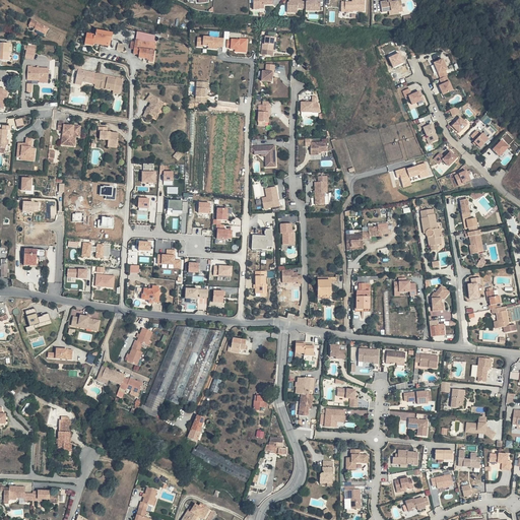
[(253,0),(252,8),(258,9),(258,8),(263,8),(263,5),(272,5),(272,0),(253,0)]
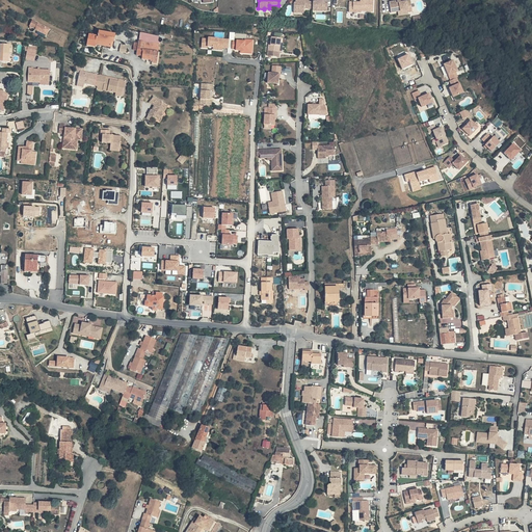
[(314,0),(314,2),(310,1),(310,0),(296,0),(297,2),(294,2),(294,11),(300,11),(300,7),(304,7),(314,8),(314,9),(321,10),(327,0),(314,0)]
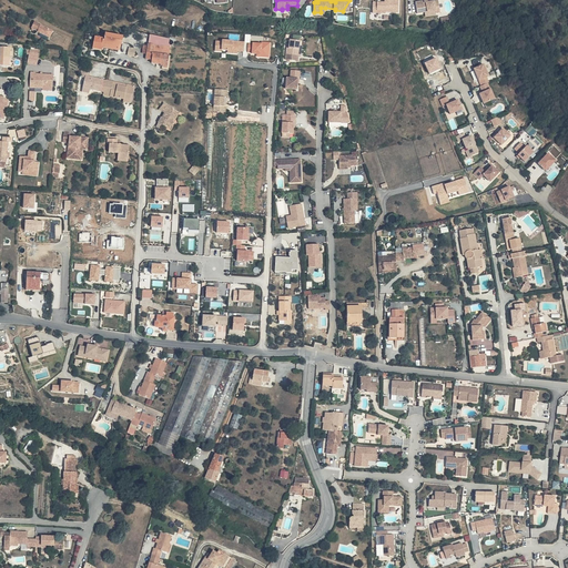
[(419,0),(416,0),(417,12),(425,11),(436,10),(436,13),(440,12),(438,0),(428,1),(428,0),(419,0)]
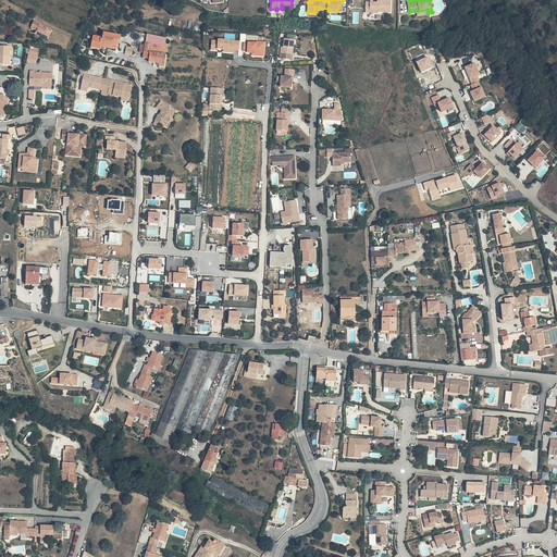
[(378,7),(366,5),(366,13),(370,13),(373,13),(381,14),(381,13),(385,13),(385,15),(391,16),(391,3),(380,2),(380,7),(378,7)]
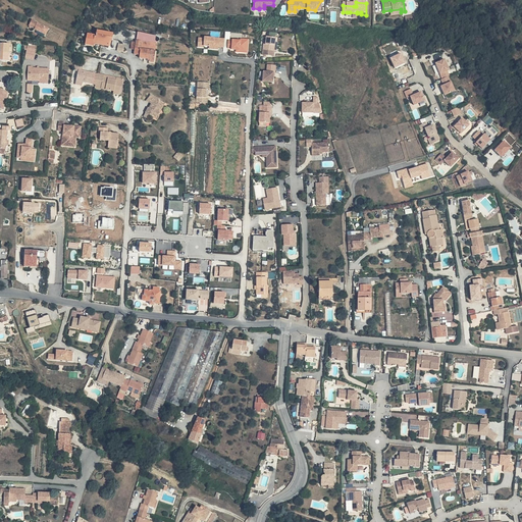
[(38,23),(36,28),(46,33),(48,28),(37,21),(38,23)]
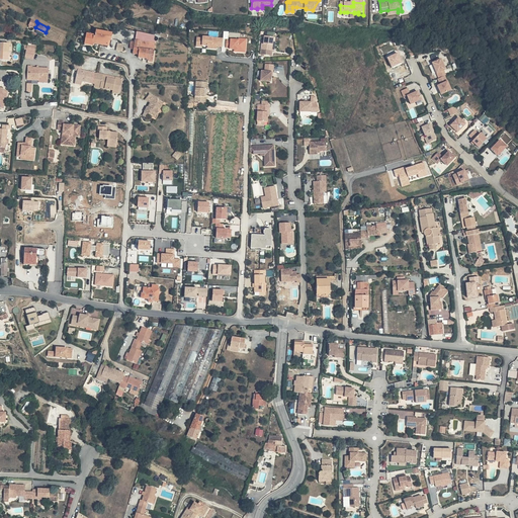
[(95,36),(94,42),(102,44),(102,42),(109,44),(110,36),(112,36),(112,32),(97,29),(96,35),(95,35),(95,36)]
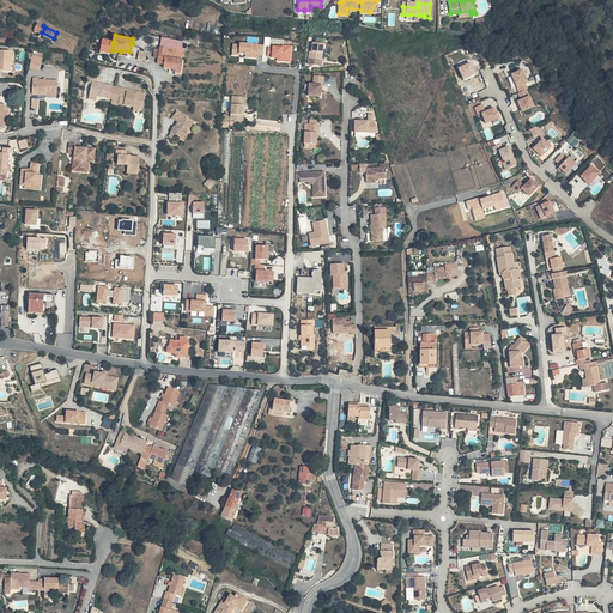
[(110,49),(111,50),(113,43),(102,42),(101,54),(108,55),(110,49)]
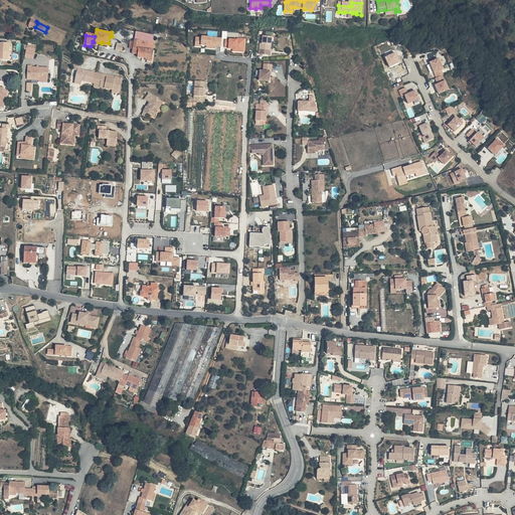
[(260,53),(271,54),(272,49),(273,40),(273,36),(264,35),(263,39),(263,43),(262,42),(260,53)]
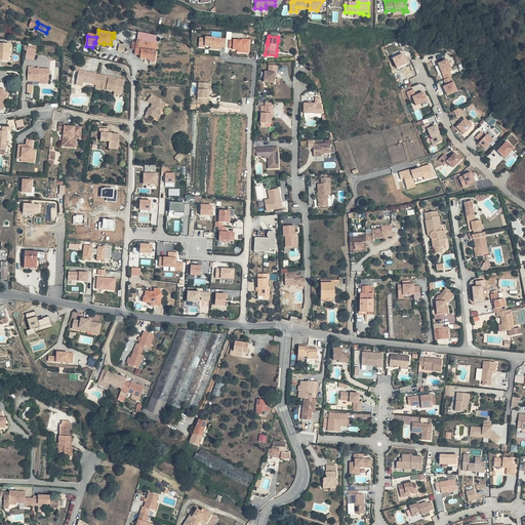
[(114,37),(112,37),(111,44),(104,43),(104,44),(103,46),(110,47),(110,45),(113,46),(113,39),(114,37)]
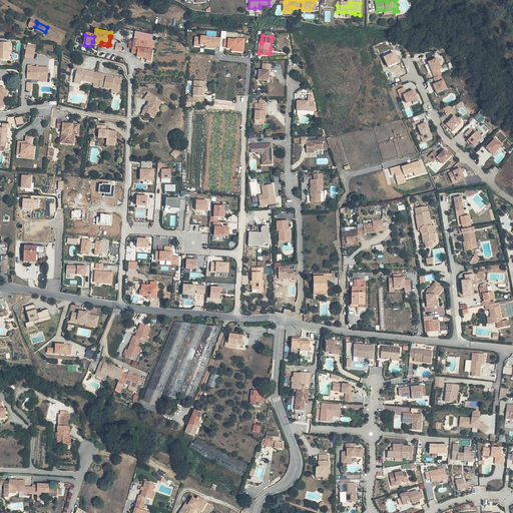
[(201,36),(201,37),(195,36),(194,46),(200,46),(200,45),(206,45),(206,47),(215,48),(215,46),(220,46),(221,37),(201,36)]
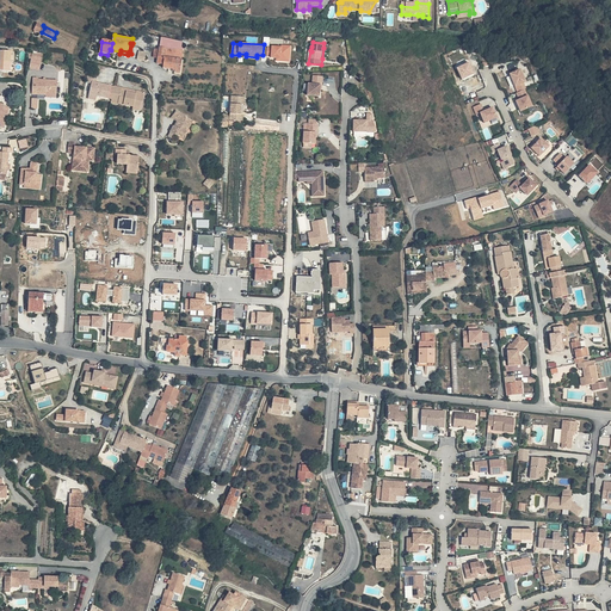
[(283,45),(282,47),(272,45),(271,57),(277,59),(277,61),(290,62),(292,45),(283,45)]
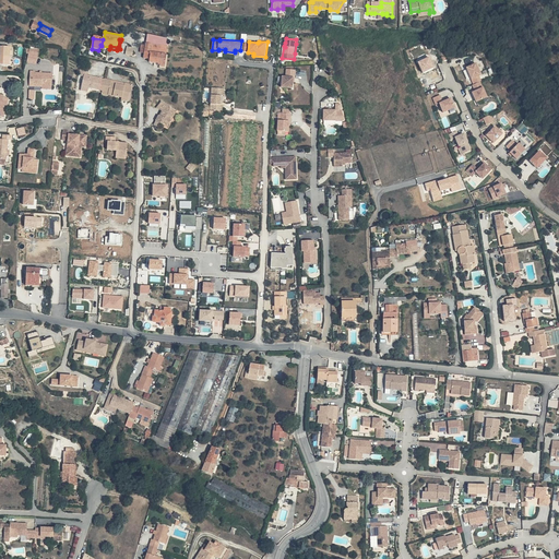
[(145,50),(167,54),(168,46),(146,43),(145,50)]
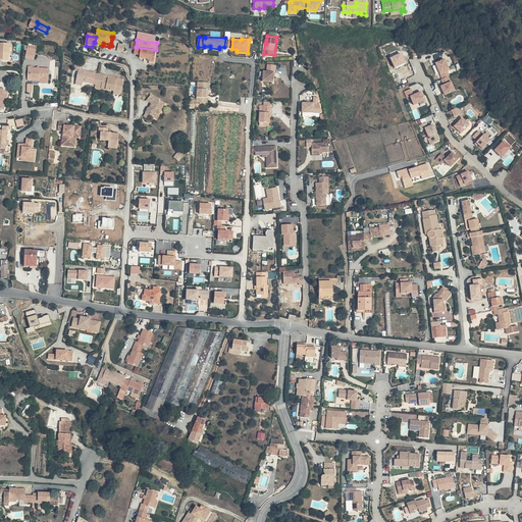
[(2,43),(1,52),(9,52),(10,52),(10,43),(2,43)]
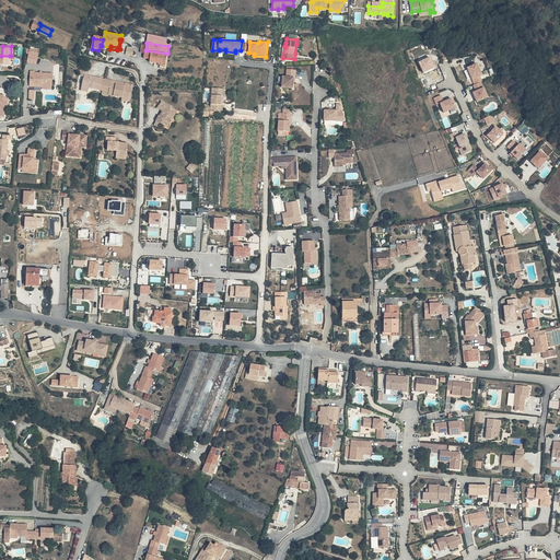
[(31,48),(27,62),(36,63),(39,49),(31,48)]
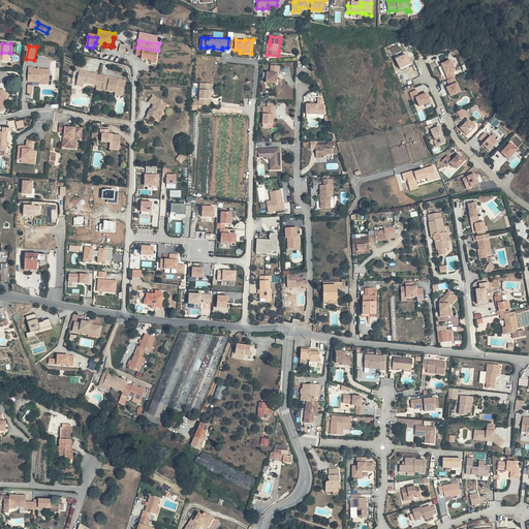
[(158,51),(137,48),(137,50),(142,51),(142,55),(141,58),(147,58),(152,59),(151,62),(156,63),(158,51)]
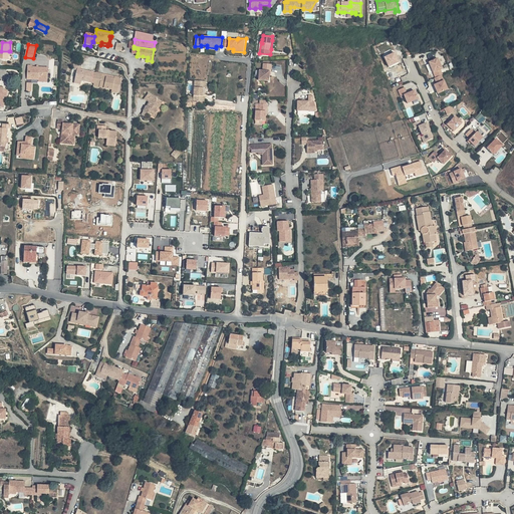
[(9,51),(1,51),(1,58),(9,59),(9,51)]
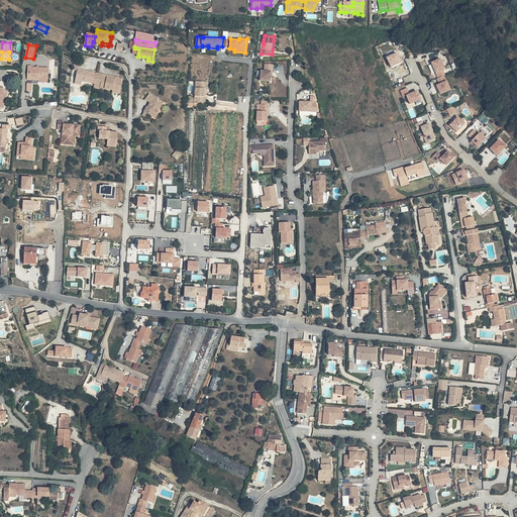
[(397,53),(387,58),(391,68),(402,64),(397,53)]
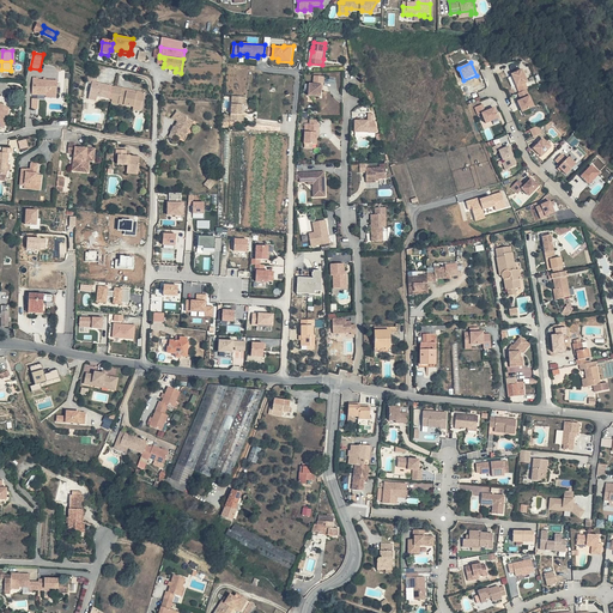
[(511,74),(520,92),(527,89),(528,89),(526,83),(527,82),(522,70),(511,74)]
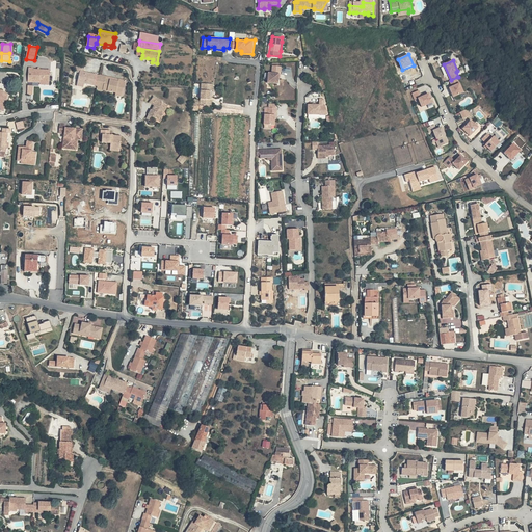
[(85,65),(76,63),(75,71),(79,72),(77,81),(84,83),(95,85),(98,85),(100,75),(98,74),(84,72),(85,65)]
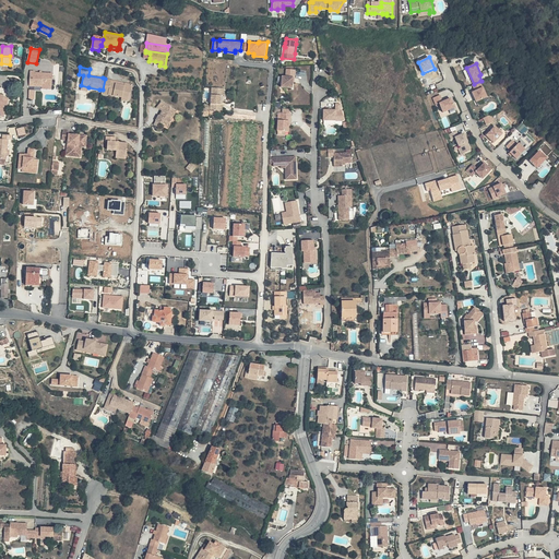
[(287,68),(286,76),(283,75),(282,86),(293,87),(294,81),(294,76),(295,78),(296,69),(287,68)]
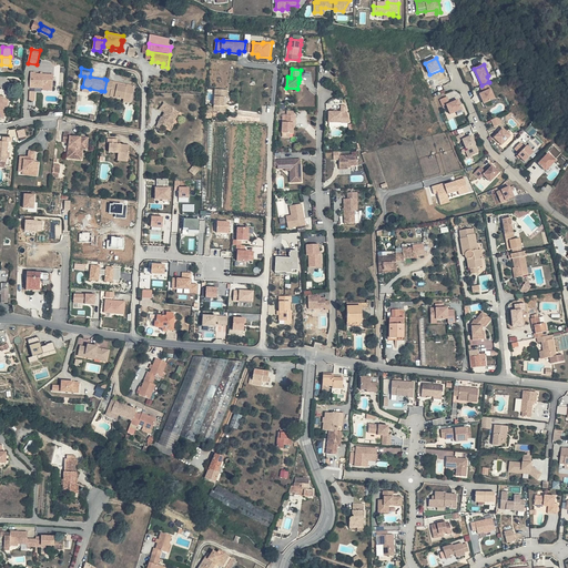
[(37,72),(32,71),(31,82),(36,82),(36,85),(43,85),(53,87),(54,74),(37,73),(37,72)]
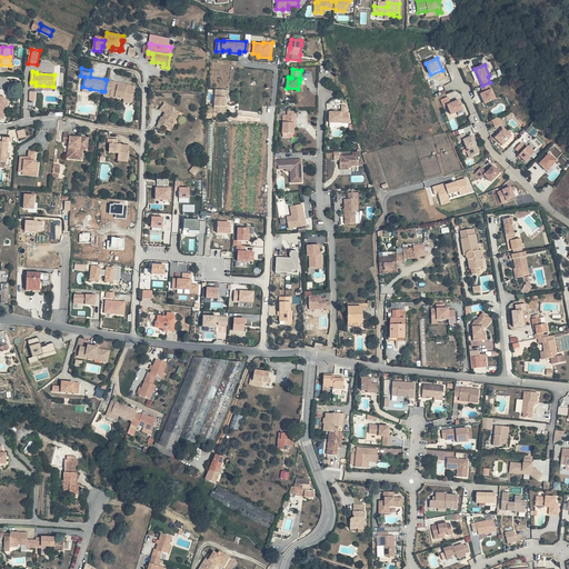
[(115,81),(107,80),(105,91),(105,96),(111,97),(111,96),(125,99),(126,96),(135,98),(137,86),(128,85),(127,87),(115,83),(115,81)]
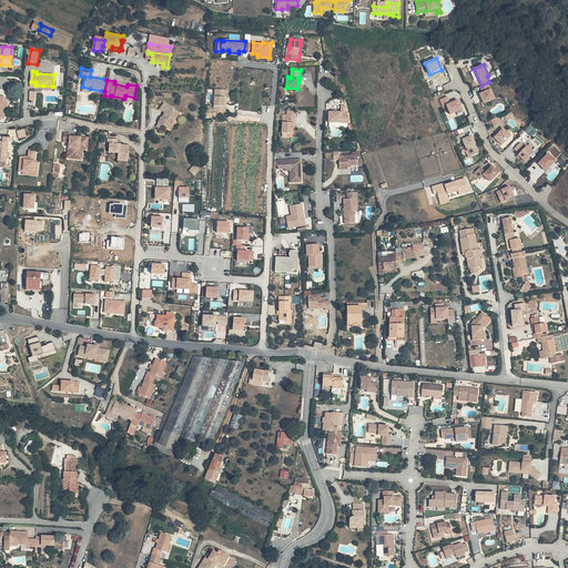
[(482,85),(480,85),(483,92),(479,93),(484,103),(495,98),(488,82),(482,85)]
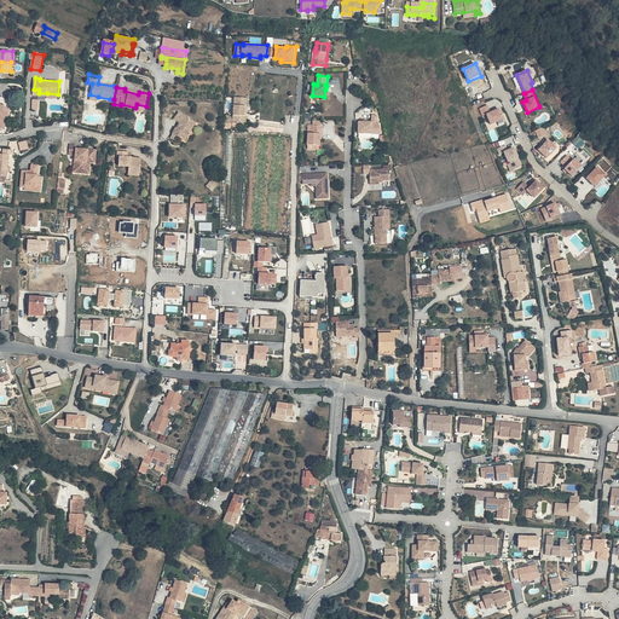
[(235,97),(233,125),(247,125),(247,121),(243,121),(244,105),(248,105),(248,98),(235,97)]
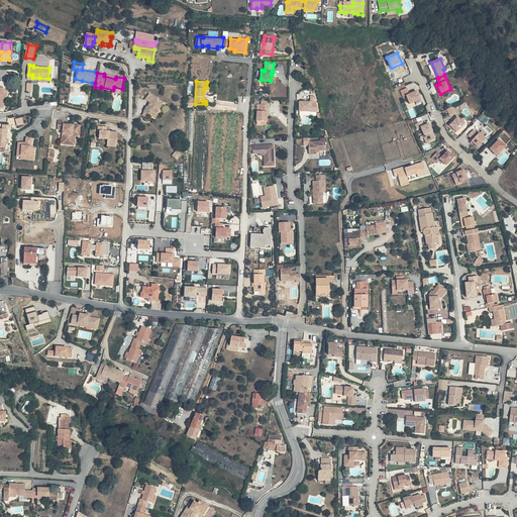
[(406,88),(400,91),(403,97),(405,96),(409,104),(420,99),(416,91),(409,94),(406,88)]
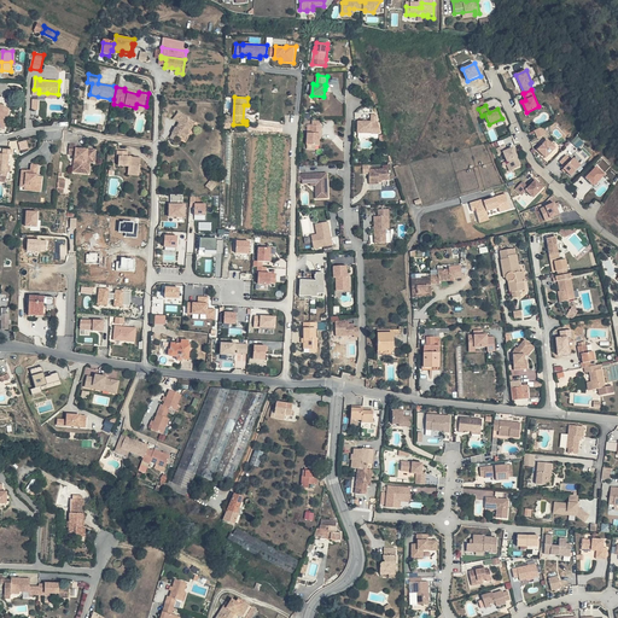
[(191,118),(181,111),(176,118),(182,123),(181,124),(184,126),(181,129),(179,128),(178,128),(174,133),(180,138),(184,140),(190,132),(191,132),(197,123),(190,120),(191,118)]
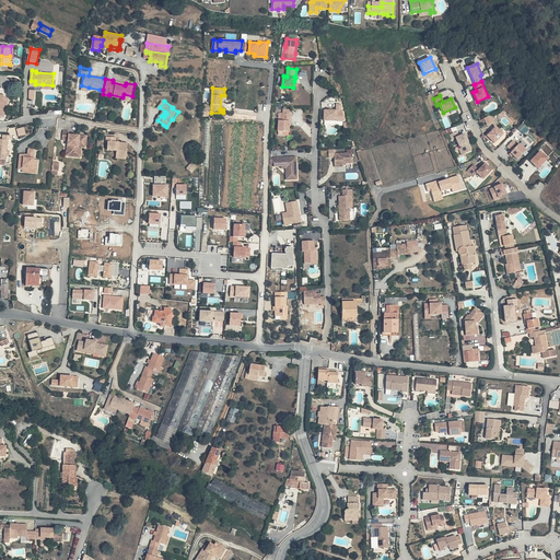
[(333,108),(328,109),(329,119),(346,118),(345,111),(341,111),(340,108),(337,108),(333,108)]
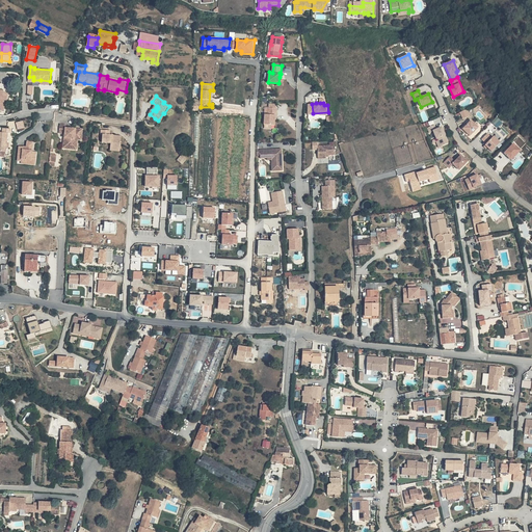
[(268,107),(267,114),(264,113),(264,124),(274,125),(274,118),(274,114),(276,114),(276,107),(268,107)]
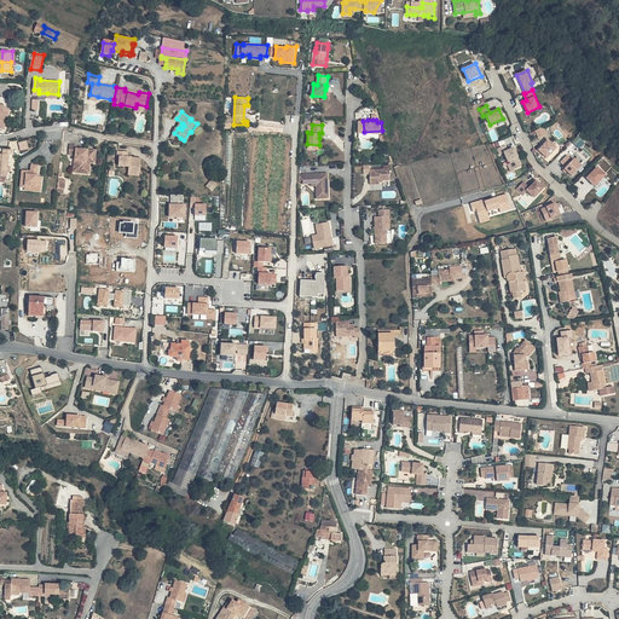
[(543,128),(536,131),(538,139),(547,136),(543,128)]
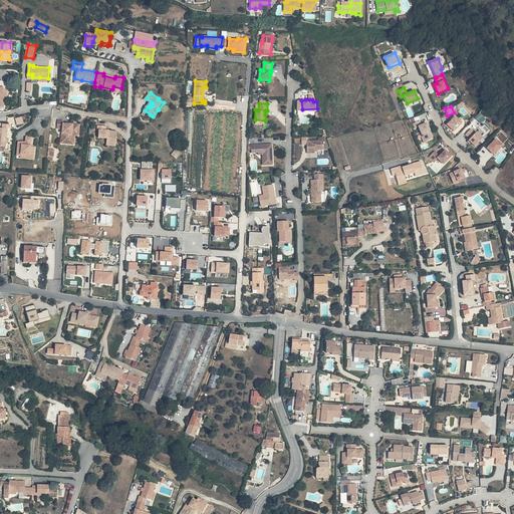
[(448,124),(447,126),(453,133),(461,124),(454,117),(450,122),(448,124)]
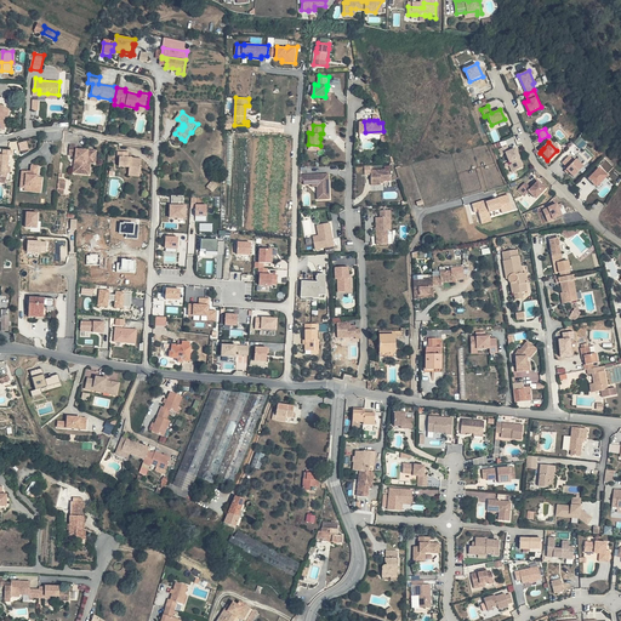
[(77,144),(70,144),(69,154),(75,154),(75,167),(87,169),(87,161),(92,163),(96,163),(97,151),(77,149),(77,144)]
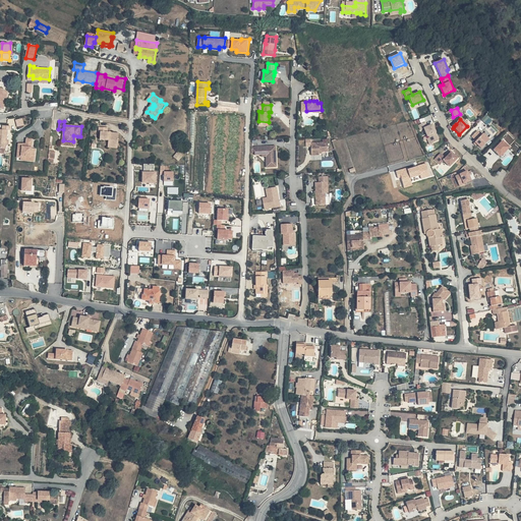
[(424,122),(417,125),(420,130),(423,128),(427,136),(428,135),(429,136),(431,142),(439,139),(431,124),(426,126),(424,122)]
